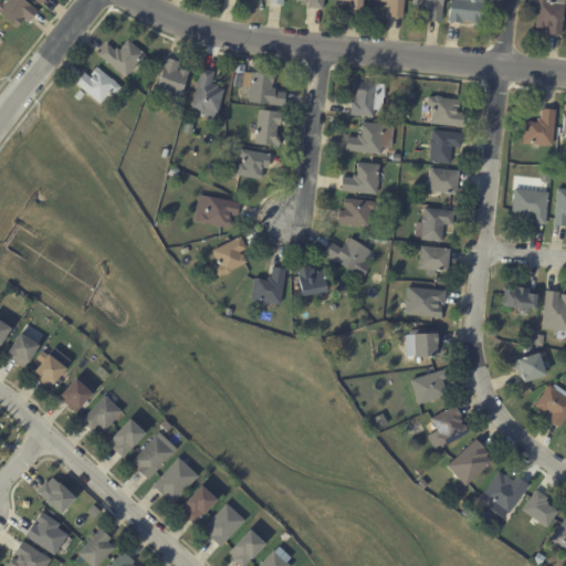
[(35,12),(28,23),(23,20),(16,29),(0,16),(0,3),(1,4),(4,0),(22,0),(37,11),(35,12)]
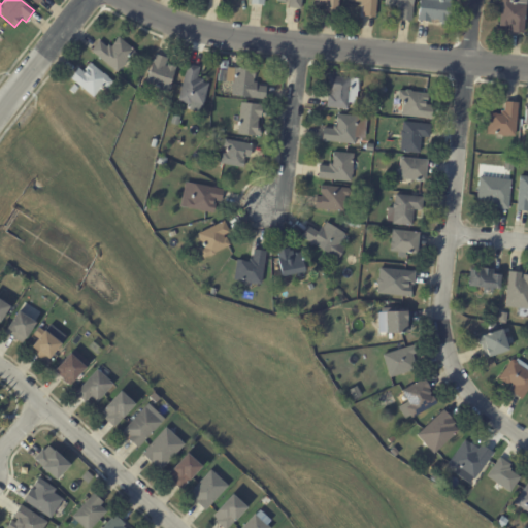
[(301,0),(300,10),(288,9),(289,2),(287,2),(287,4),(276,3),(276,0),(301,0)]
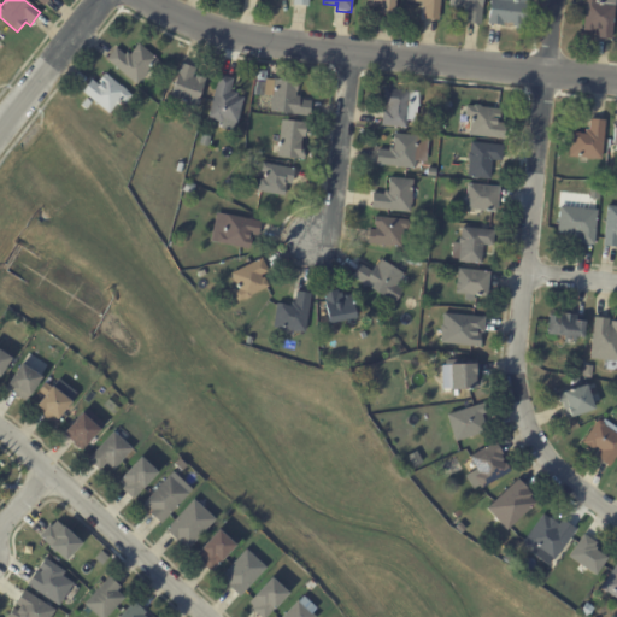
[(393,17),(380,16),(381,6),(377,6),(377,7),(368,7),(368,0),(395,0),(395,17),(393,17)]
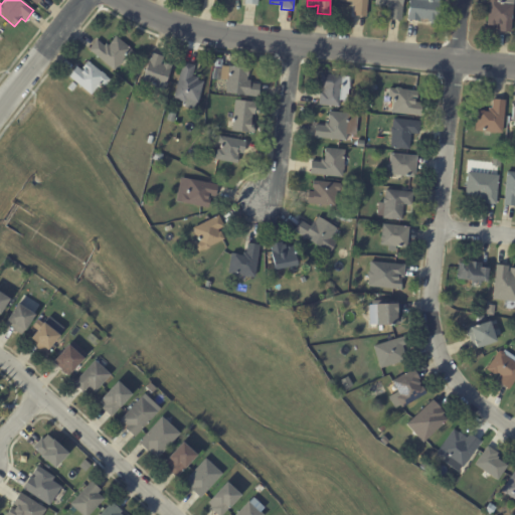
[(368,0),(367,17),(354,16),(355,7),(352,6),(352,3),(340,2),(340,0),(368,0)]
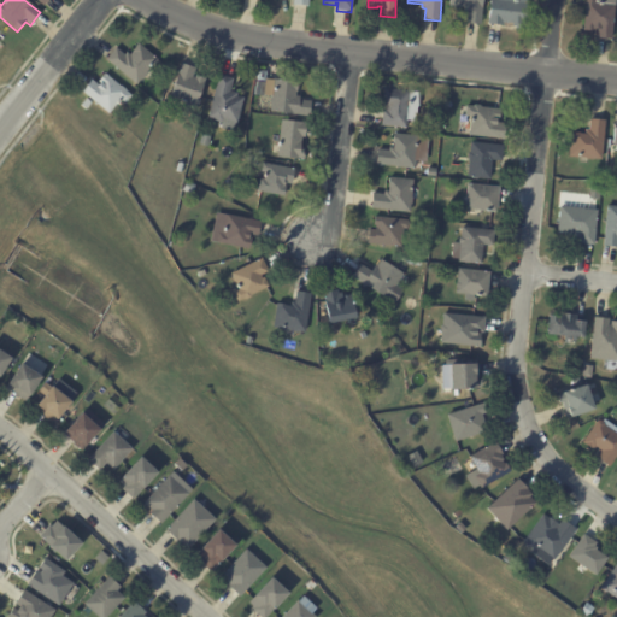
[(482,0),(480,27),(466,24),(468,13),(464,13),(464,9),(450,7),(450,0),(482,0)]
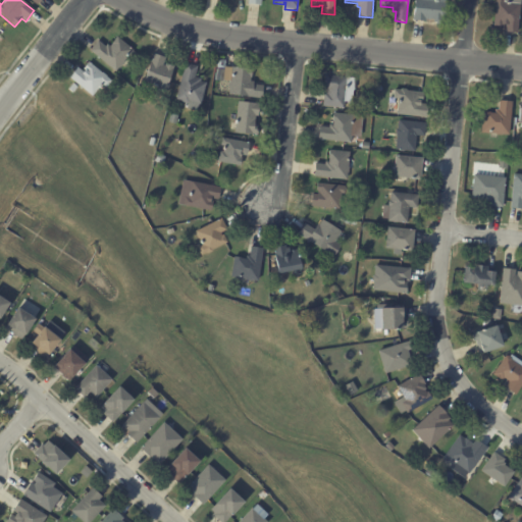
[(447,0),(445,27),(435,25),(436,23),(433,23),(433,21),(425,20),(425,22),(413,21),(416,0),(447,0)]
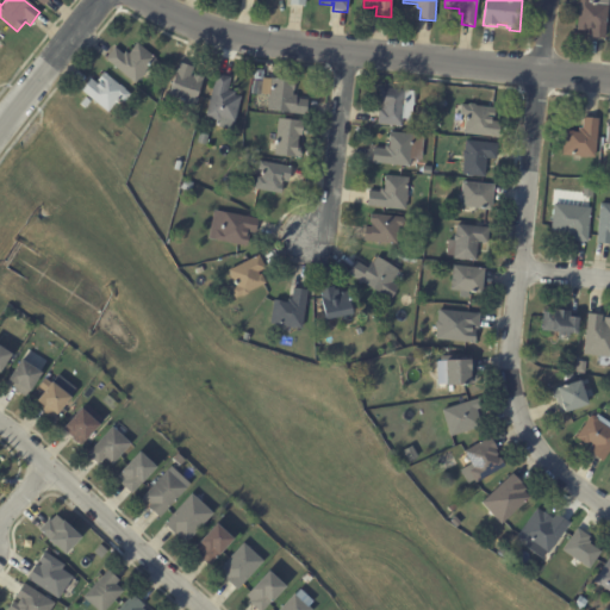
[(596,5),(608,6),(605,41),(590,39),(591,30),(589,30),(589,32),(578,31),(579,0),(590,0),(589,4),(596,4),(596,5)]
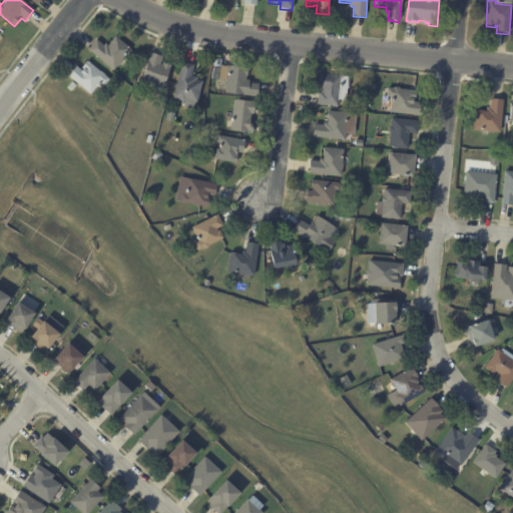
[(125,57),(117,67),(117,66),(113,71),(88,51),(96,41),(103,47),(105,45),(108,47),(110,45),(109,44),(115,37),(131,50),(125,57)]
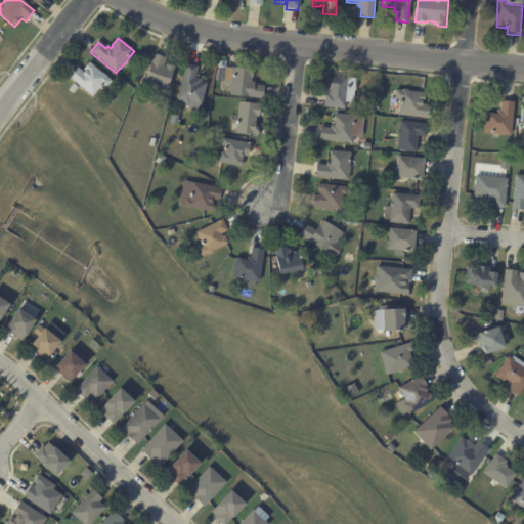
[(156,55),(167,58),(164,66),(166,67),(167,64),(175,68),(170,84),(171,85),(169,90),(168,90),(166,96),(144,89),(146,83),(145,83),(155,54),(156,55)]
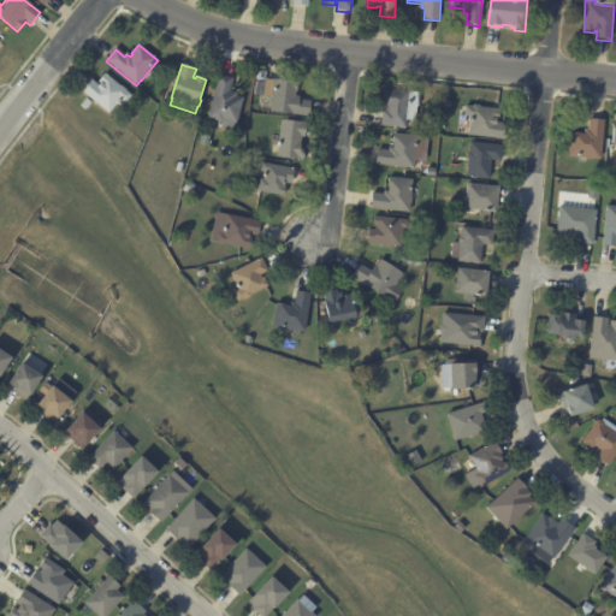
[(273,75),(272,83),(262,82),(264,73),(273,75)]
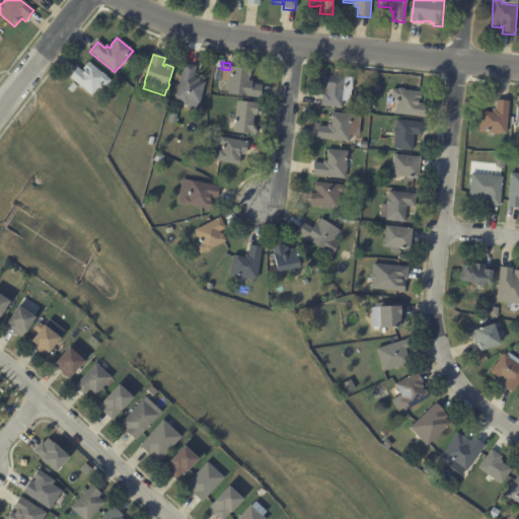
[(105,88),(101,85),(91,96),(69,78),(77,68),(82,73),(85,70),(83,69),(88,63),(101,74),(101,73),(106,77),(105,77),(110,81),(105,88)]
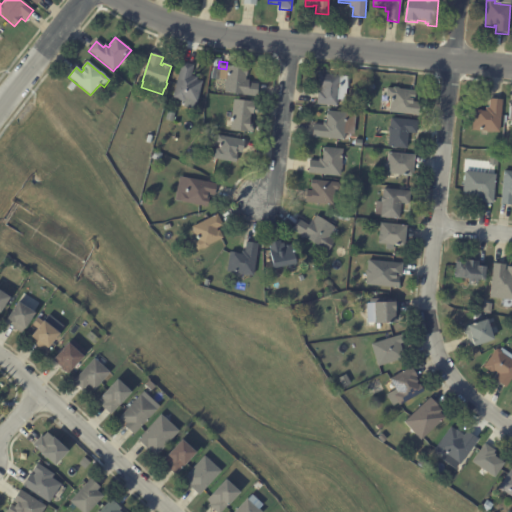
[(183,64),(194,66),(191,77),(197,79),(196,81),(202,83),(195,112),(183,109),(185,103),(178,102),(178,100),(173,99),(182,63),(183,64)]
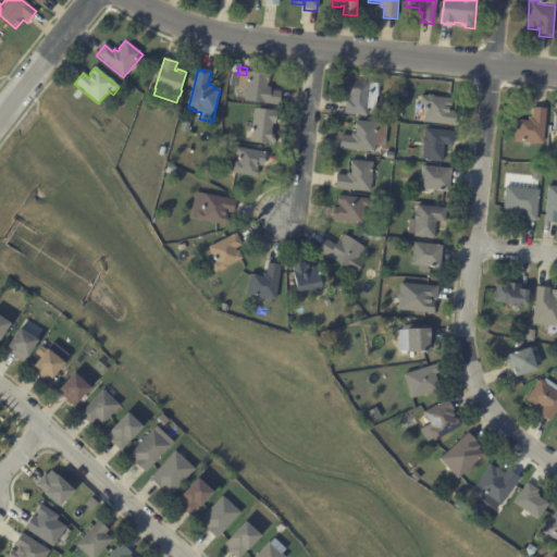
[(269,75),(268,85),(267,88),(270,88),(270,91),(281,94),(280,107),(244,102),(245,95),(244,95),(245,88),(246,88),(247,73),(269,75)]
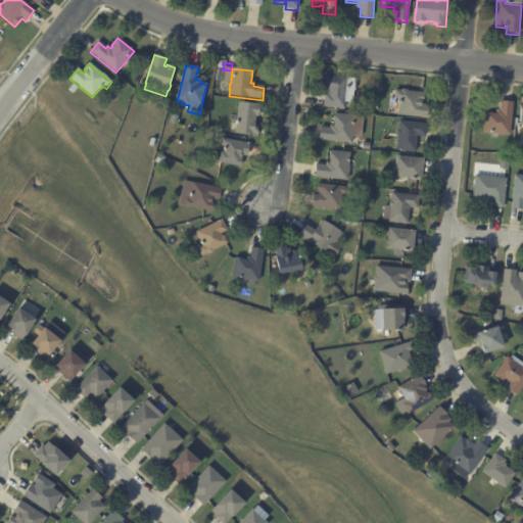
[(323,105),(325,94),(327,94),(327,87),(325,86),(325,84),(324,84),(325,76),(355,80),(353,103),(345,102),(344,110),(323,107),(323,105)]
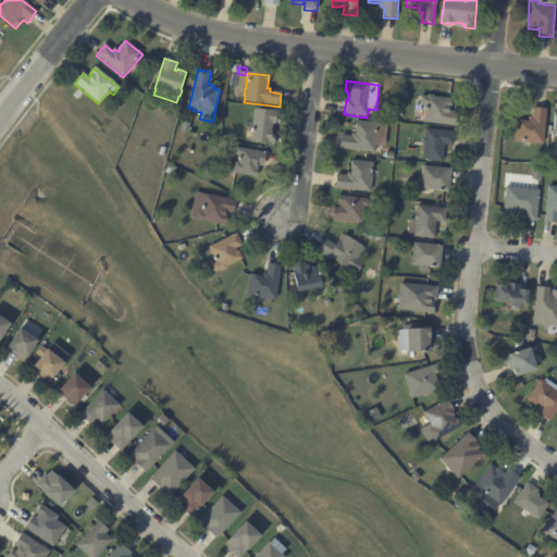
[(78,90),(82,94),(77,100),(73,97),(78,90)]
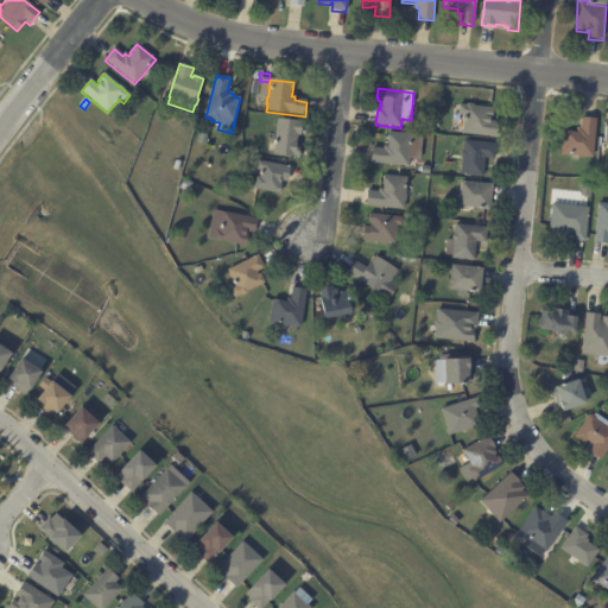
[(491,120),(489,122),(499,124),(496,139),(462,134),(464,116),(458,115),(460,106),(467,107),(468,106),(473,106),(474,108),(493,109),(492,120),(491,120)]
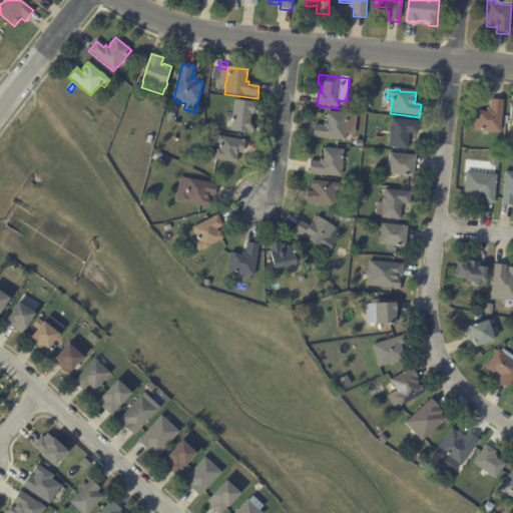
[(492,100),(504,101),(500,134),(473,131),(475,111),(486,112),(487,109),(490,109),(490,100),(492,100)]
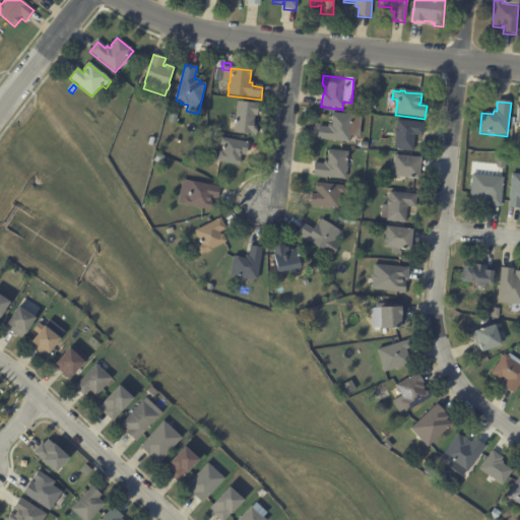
[(258,106),(257,118),(255,118),(254,125),(255,126),(255,129),(257,129),(256,136),(234,134),(235,120),(231,120),(231,115),(236,116),(237,103),(258,105),(258,106)]
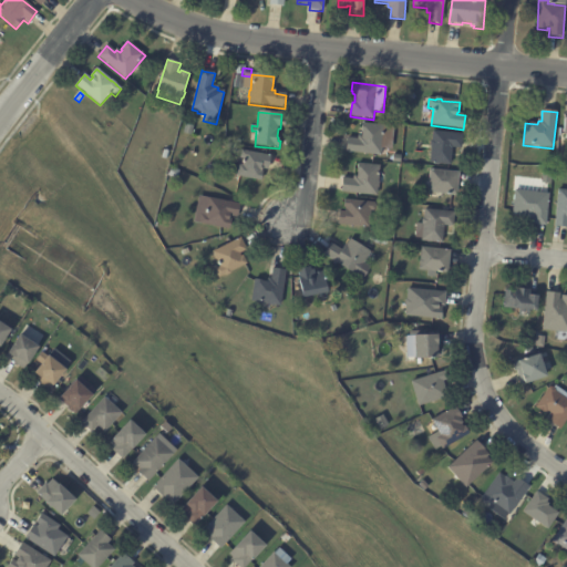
[(346,152),(348,138),(357,140),(358,137),(361,137),(362,132),(361,132),(362,124),(394,129),(391,152),(381,150),(380,157),(346,152)]
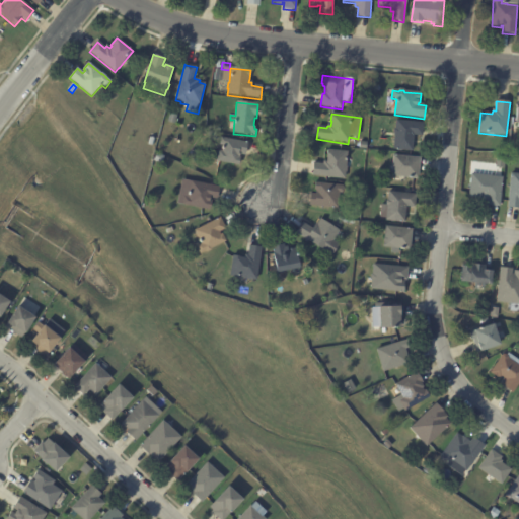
[(169,115),(176,117),(174,125),(167,123),(169,115)]
